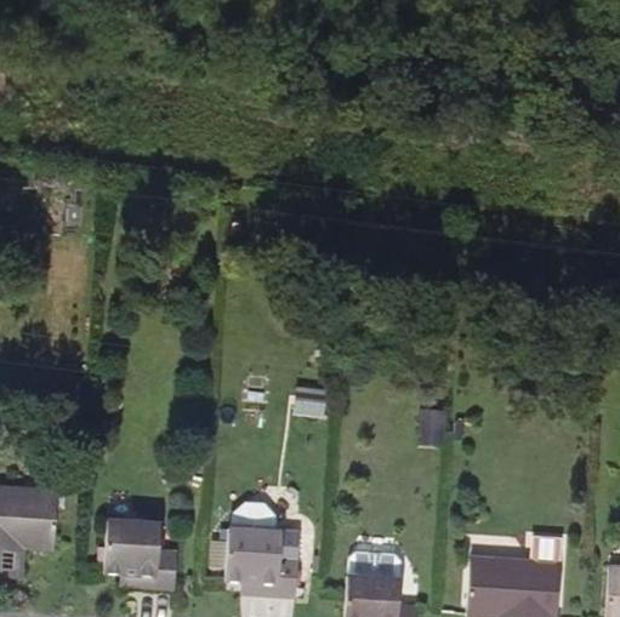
[(297,387),(293,411),(318,415),(323,390),(297,387)]
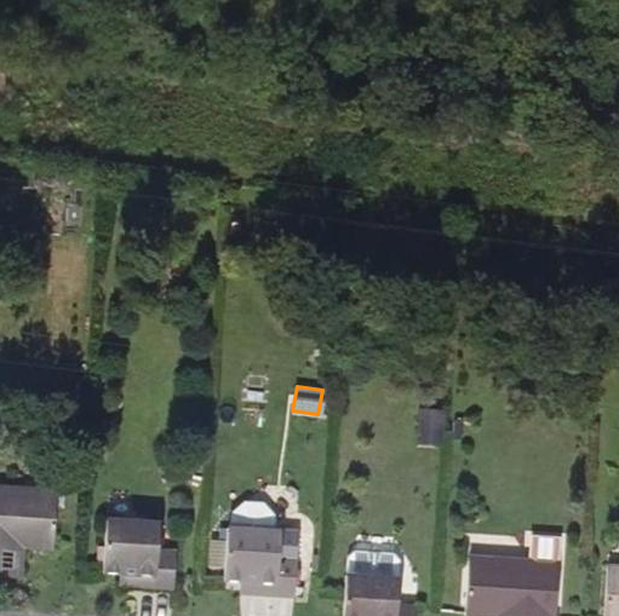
[(55,547),(58,489),(0,484),(0,543),(23,545),(55,547)]
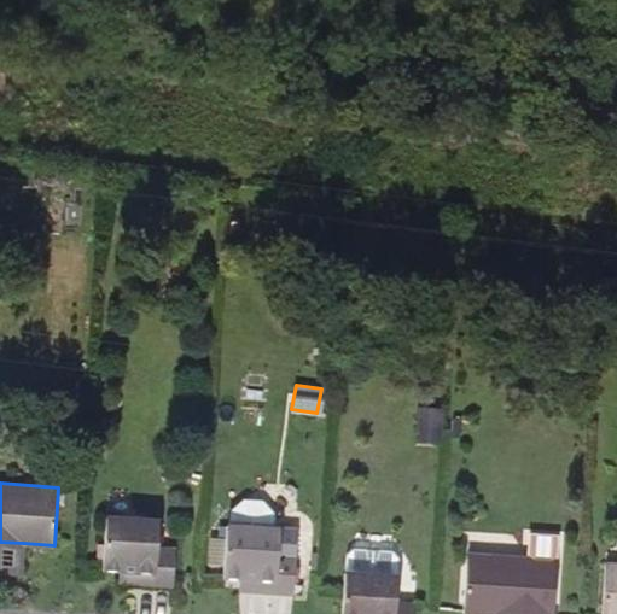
[(232,524),(227,524),(223,577),(252,578),(252,590),(295,592),(297,556),(279,555),(281,527),(274,527),(274,513),(265,502),(244,501),(232,510),(232,524)]
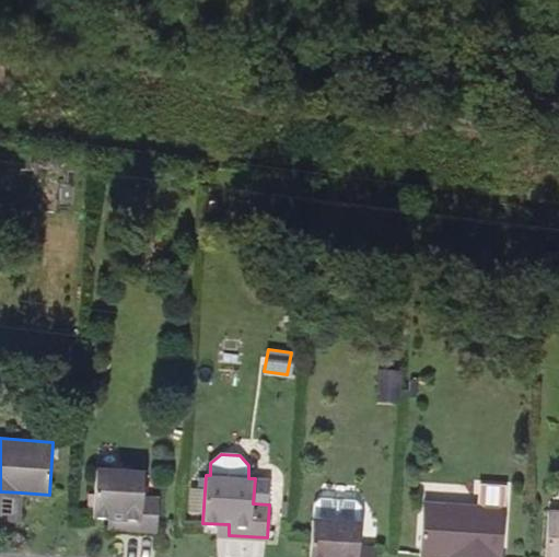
[(159,531),(160,497),(143,496),(146,472),(96,468),(94,517),(119,518),(118,529),(159,531)]
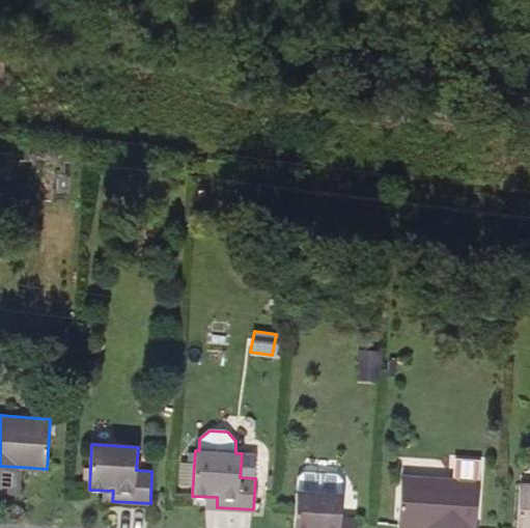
[(455,479),(401,475),(398,526),(425,527),(429,527),(476,527),(480,480),(479,480),(480,460),(457,459),(455,479)]
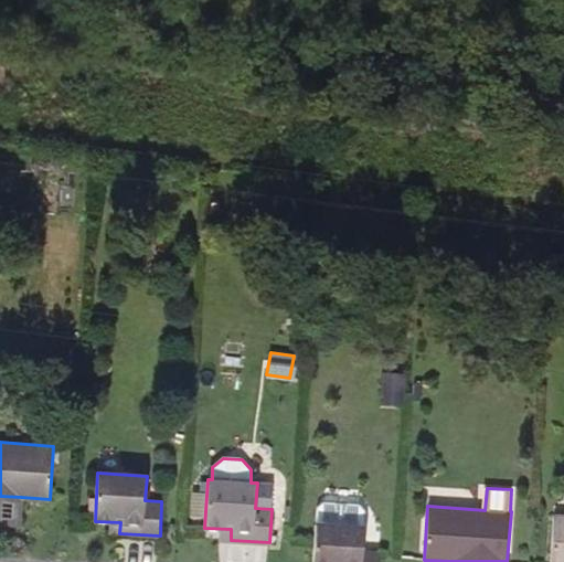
[(21,497),(0,496),(0,523),(20,525),(21,497)]
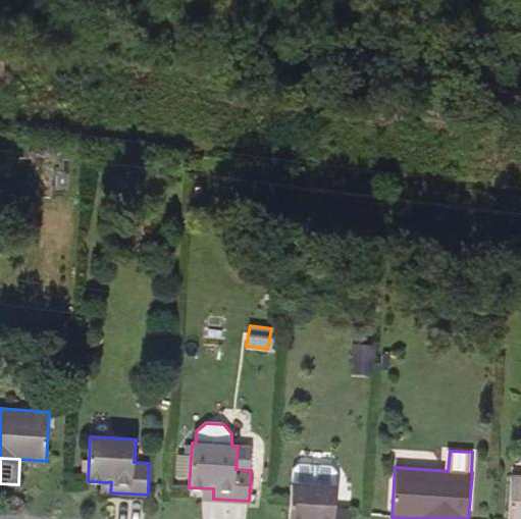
[(350,518),(351,510),(335,509),(336,485),(335,485),(336,469),(332,464),(298,463),(294,467),(293,482),(292,482),(289,518),(350,518)]
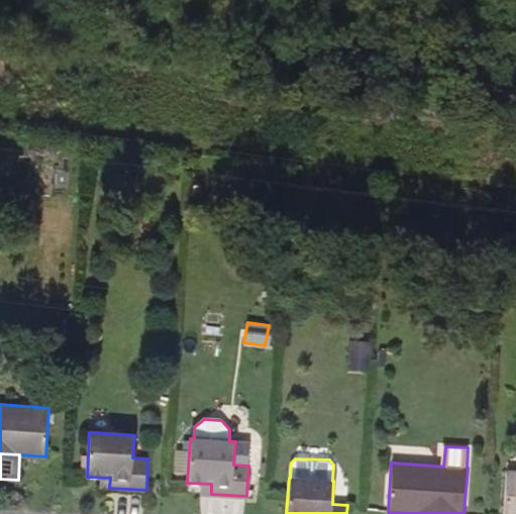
[(515,471),(506,471),(502,513),(515,513),(515,471)]
